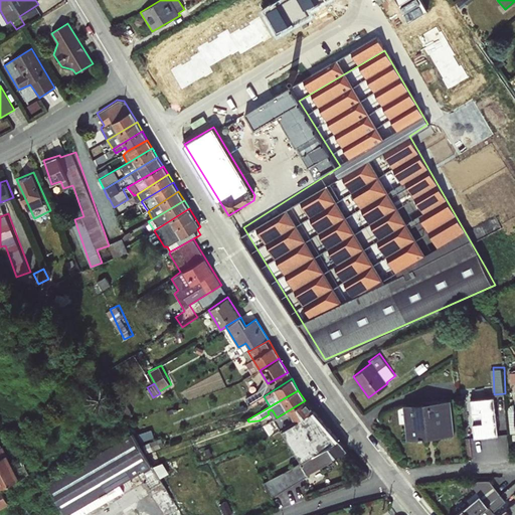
[(470,398),(473,437),(498,435),(494,396),(470,398)]
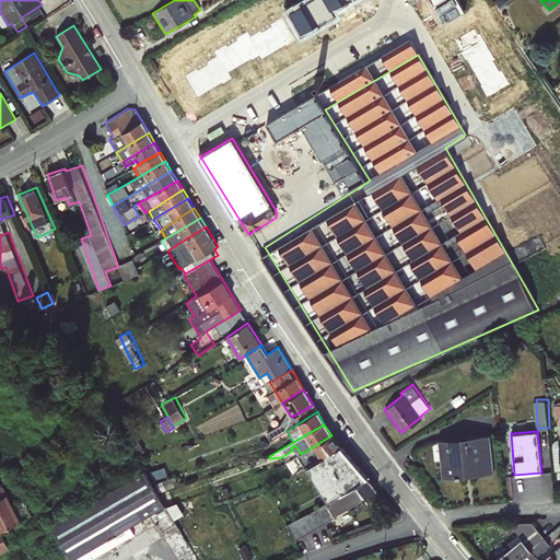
[(307,468),(341,447),(331,435),(301,454),(293,458),(300,469),(303,468),(304,469),(307,468)]
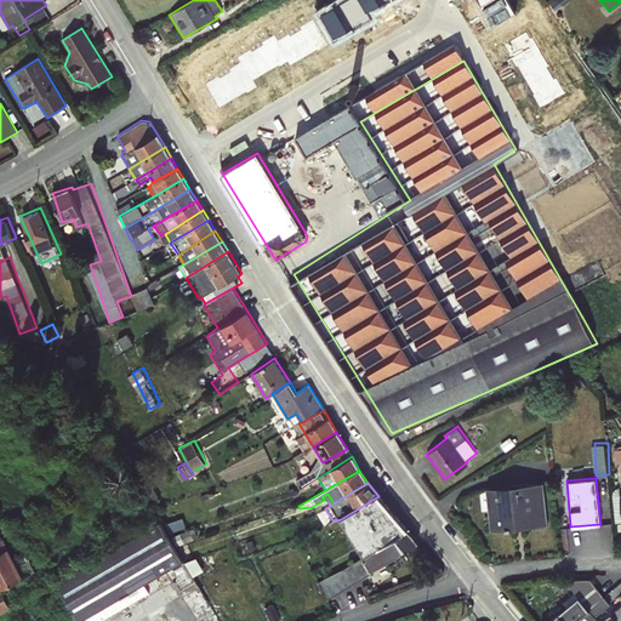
[(490,530),(547,524),(543,483),(486,489),(490,530)]
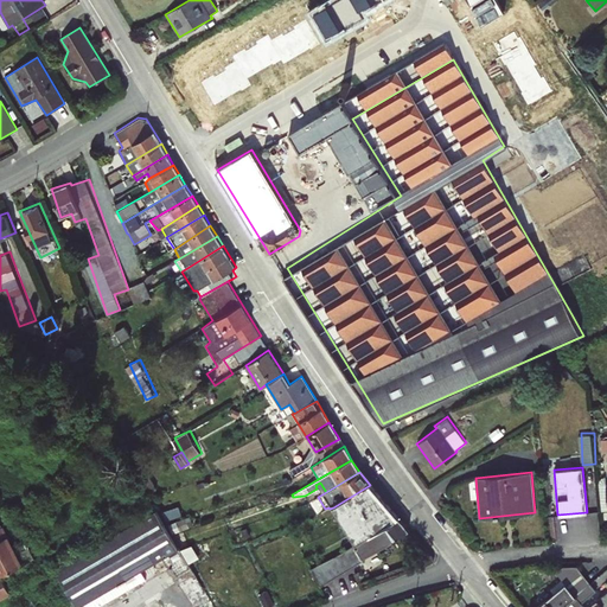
[(355,544),(397,517),(370,485),(333,508),(355,544)]
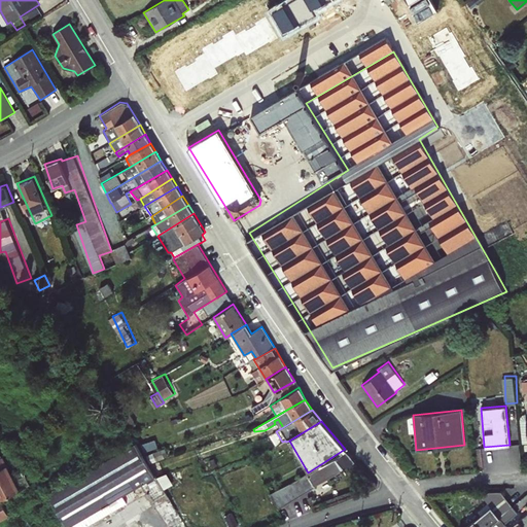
[(139,444),(48,490),(67,526),(86,526),(85,525),(127,503),(121,494),(156,477),(139,444)]
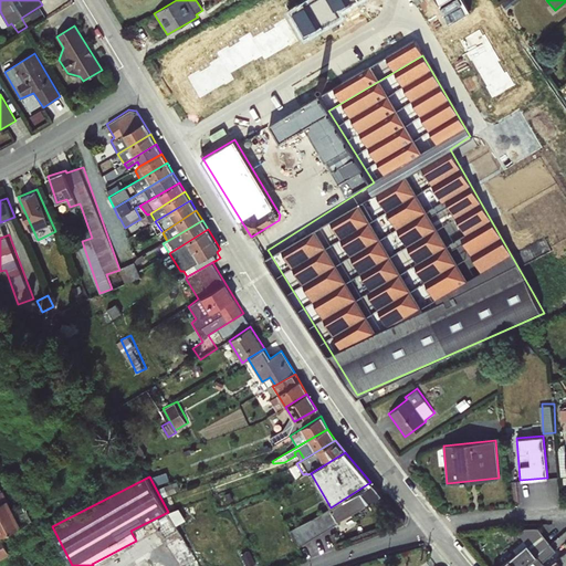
[(370,482),(331,507),(321,513),(290,531),(299,547),(339,522),(338,521),(380,494),(370,482)]
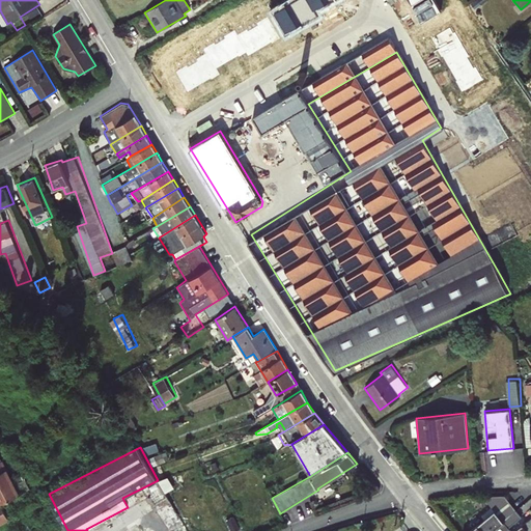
[(20,494),(0,455),(0,524),(9,520),(1,503),(20,494)]
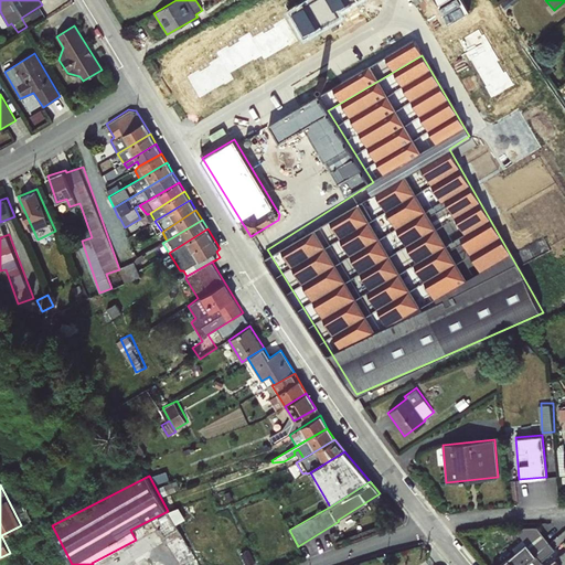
[(177,522),(187,516),(180,505),(171,511),(177,522)]
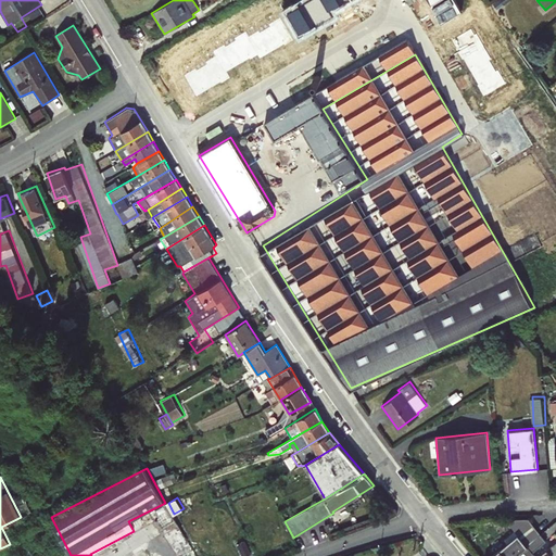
[(514,555),(540,534),(528,522),(516,532),(514,530),(496,545),(498,550),(491,555),(514,555)]
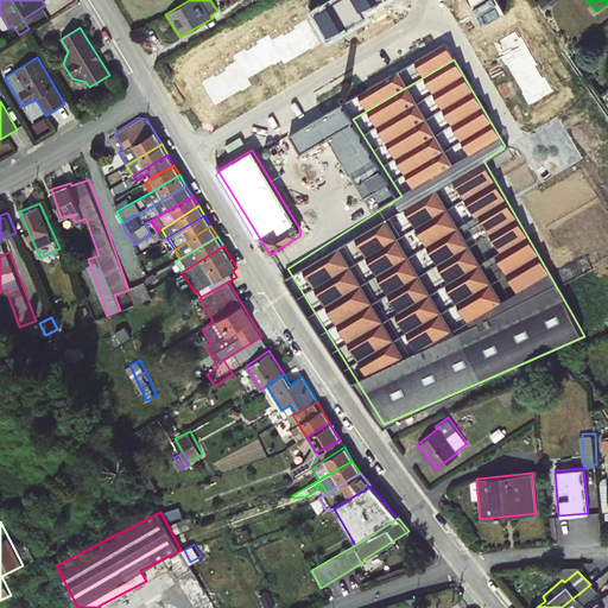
[(590,584),(562,607),(584,607),(581,601),(590,594),(593,595),(597,591),(590,584)]
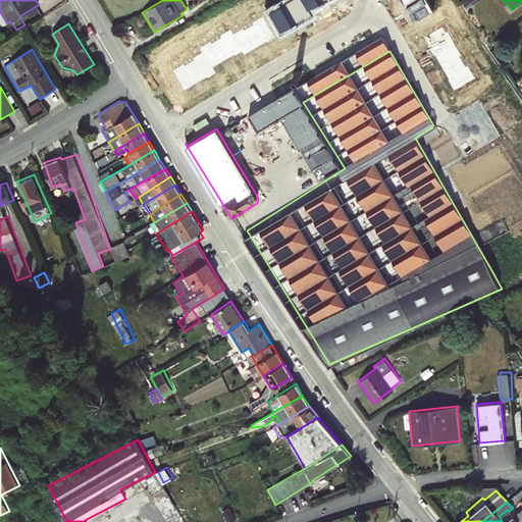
[(520,521),(521,520),(521,509),(504,521),(520,521)]
